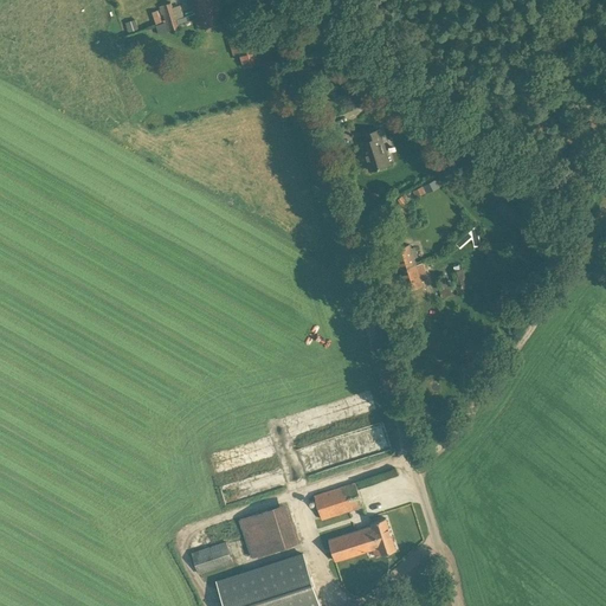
[(191,0),(195,13),(219,6),(217,0),(191,0)]
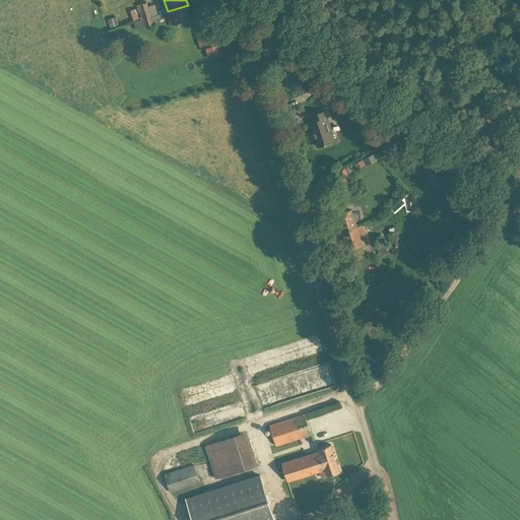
[(142,18),(145,26),(154,23),(152,16),(158,14),(154,4),(151,5),(150,2),(137,5),(137,8),(131,10),(134,21),(142,18)]
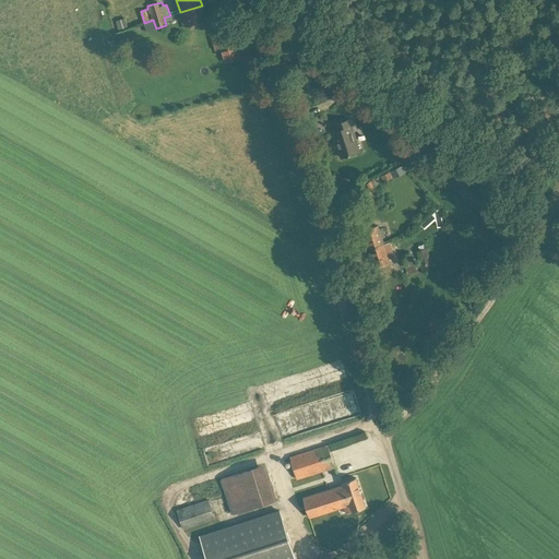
[(202,6),(180,12),(171,14),(174,20),(181,16),(185,25),(206,18),(202,6)]
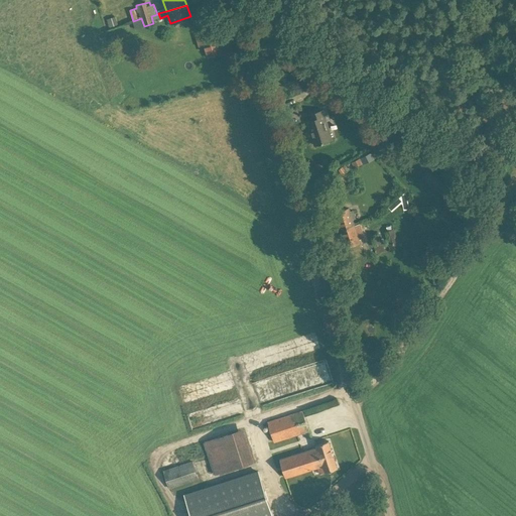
[(107,18),(110,27),(124,22),(122,14),(107,18)]
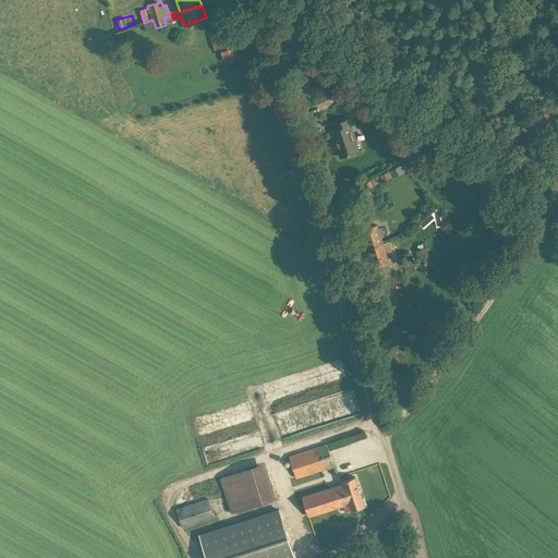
[(230,31),(220,34),(217,35),(221,48),(226,61),(239,57),(230,31)]
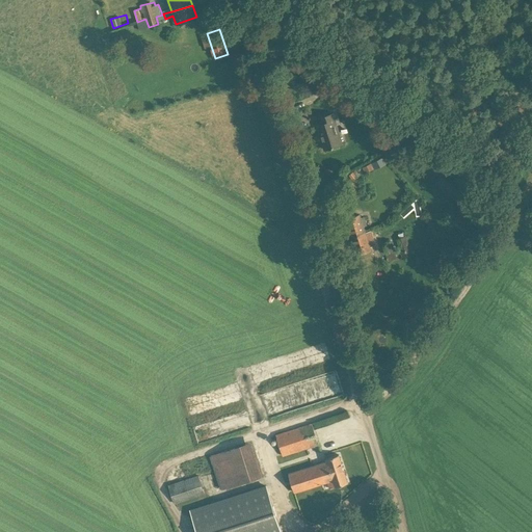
[(341,88),(327,90),(329,104),(343,102),(341,88)]
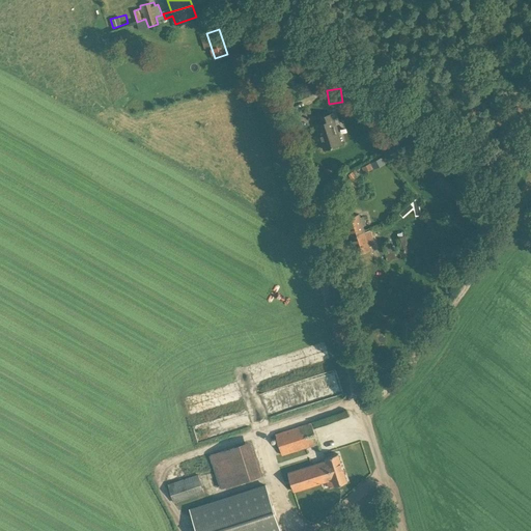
[(332,112),(328,114),(317,117),(319,122),(315,124),(318,135),(320,135),(325,147),(323,148),(324,149),(341,143),(332,112)]
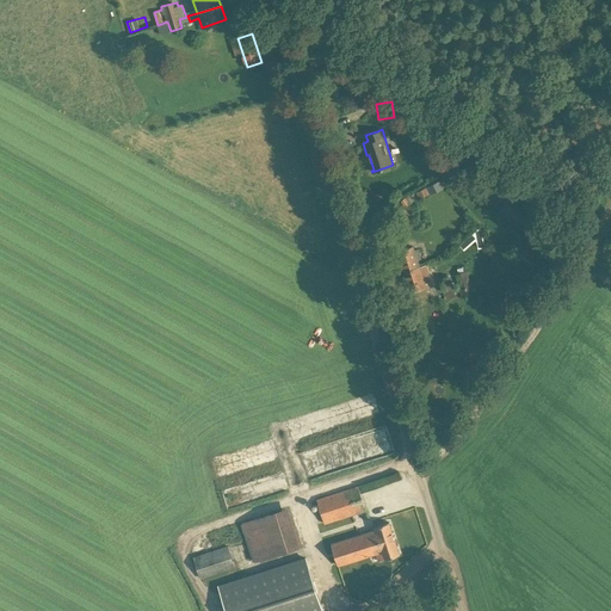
[(438,181),(427,186),(430,193),(431,195),(443,189),(438,181)]
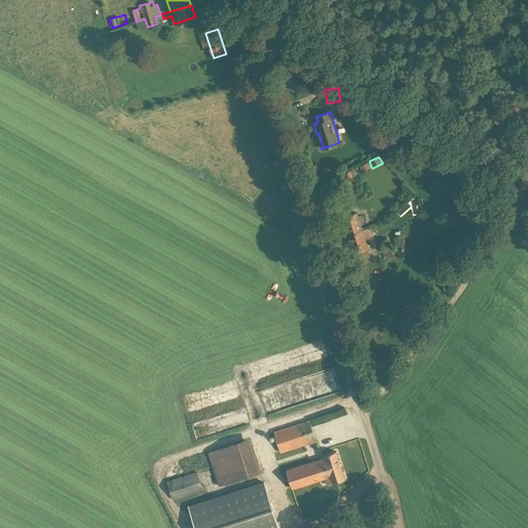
[(369,161),(361,165),(363,171),(371,167),(369,161)]
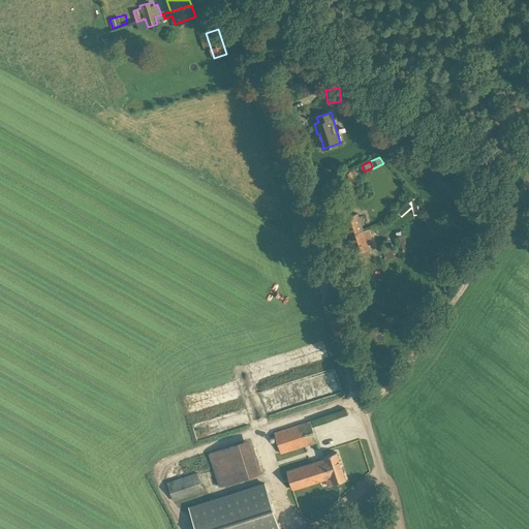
[(347,174),(350,179),(358,175),(354,172),(352,173),(351,170),(347,174)]
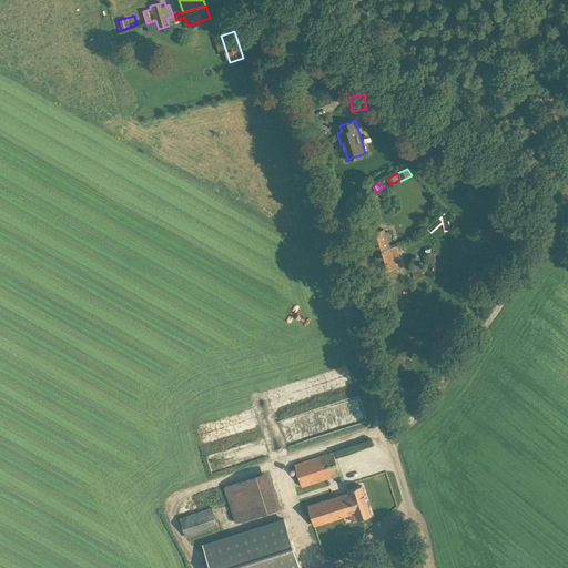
[(372,241),(375,252),(389,247),(387,241),(391,240),(388,231),(385,232),(384,229),(372,232),(374,240),(372,241)]
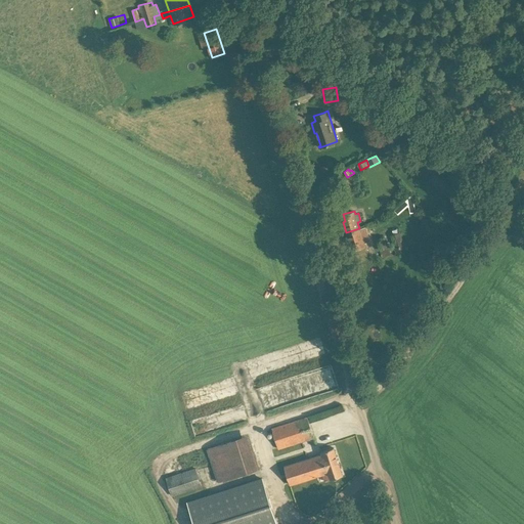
[(362,229),(362,227),(359,228),(346,232),(349,243),(351,243),(354,250),(364,246),(363,243),(367,242),(363,229),(362,229)]
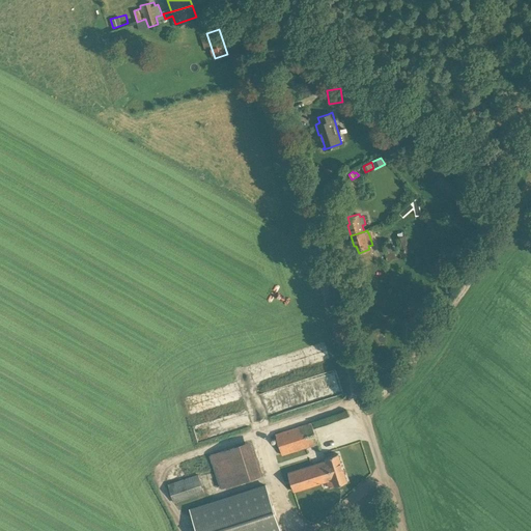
[(406,235),(395,239),(398,249),(401,256),(411,253),(406,235)]
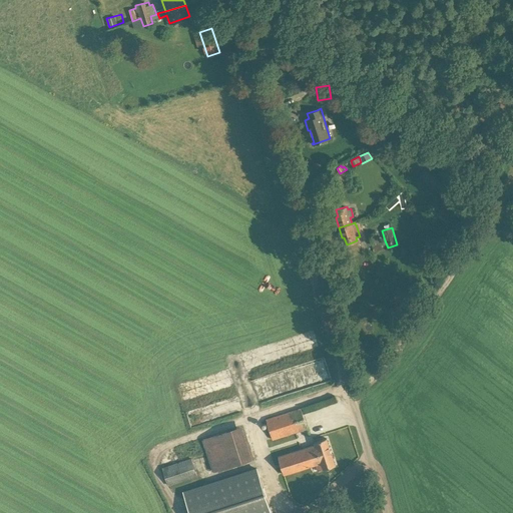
[(378,232),(369,235),(374,252),(384,249),(378,232)]
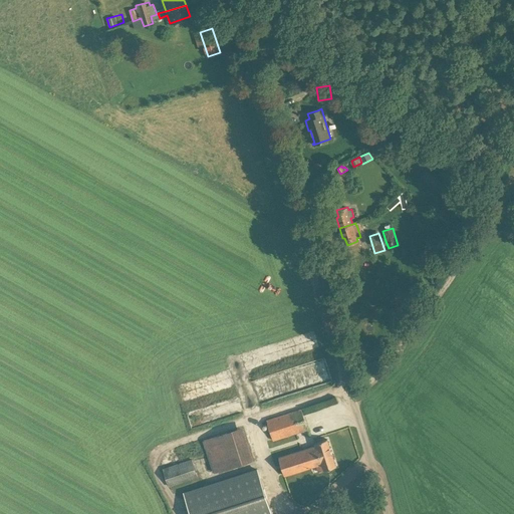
[(397,290),(392,296),(410,309),(415,302),(397,290)]
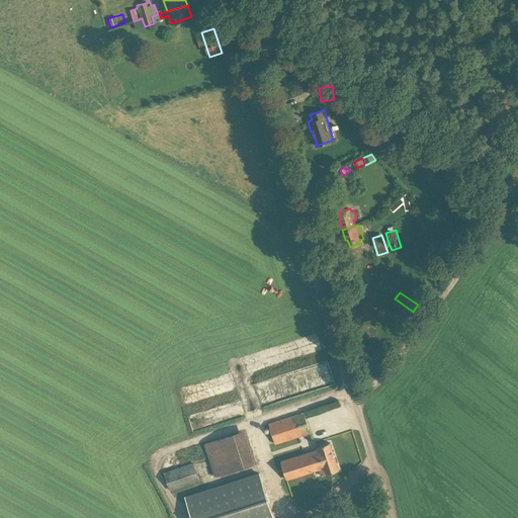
[(186,396),(210,390),(207,379),(184,385),(186,396)]
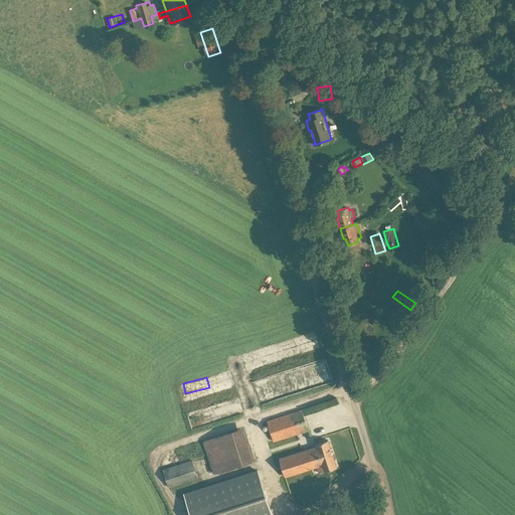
[(302,409),(292,412),(267,421),(274,442),(309,430),(302,409)]
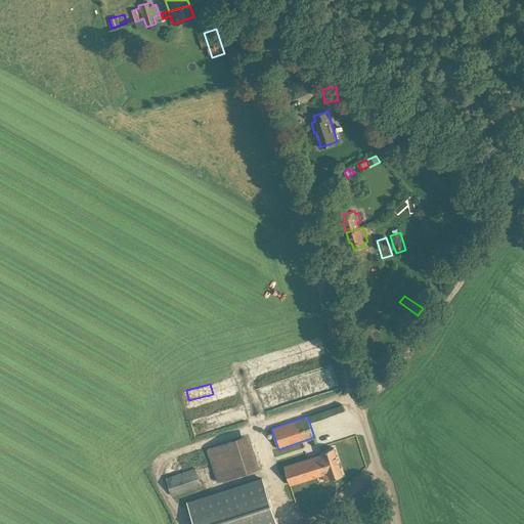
[(206,448),(217,482),(260,468),(249,434),(206,448)]
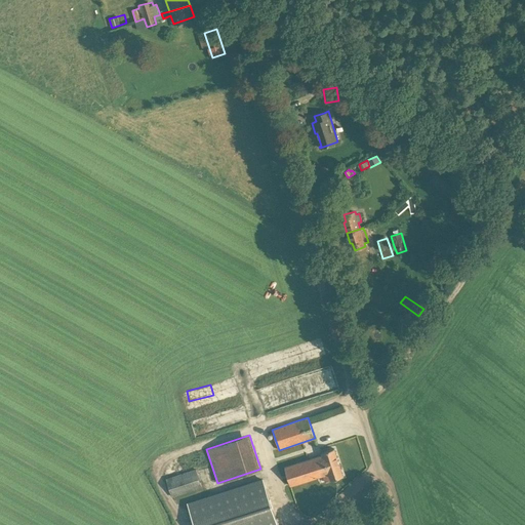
[(333,448),(324,451),(321,452),(322,455),(284,468),(292,486),(328,474),(330,480),(342,476),(333,448)]
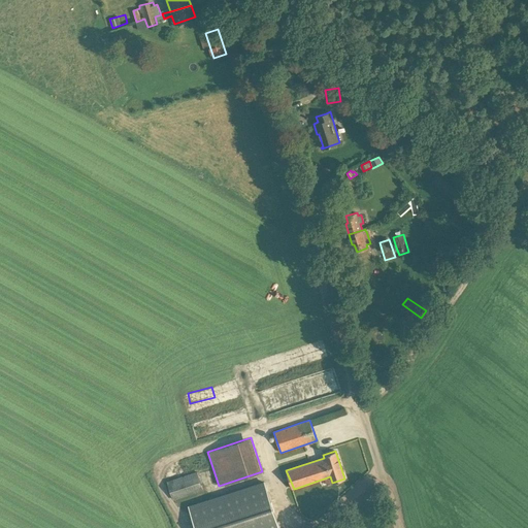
[(167,482),(173,499),(203,490),(197,472),(167,482)]
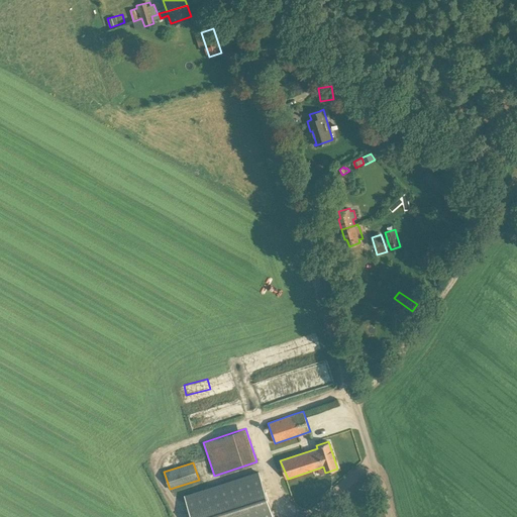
[(185,496),(192,516),(274,516),(260,473),(185,496)]
